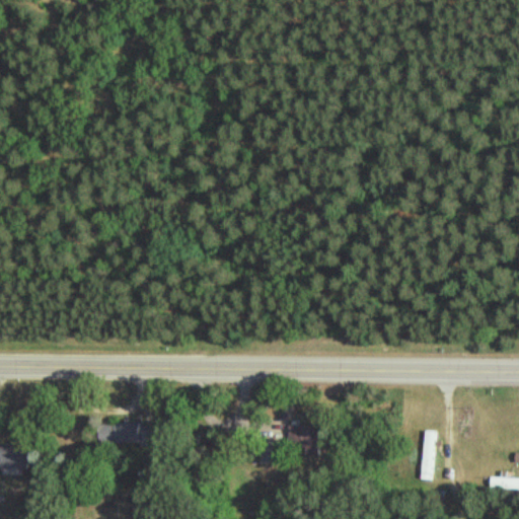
[(100,425),(101,448),(157,446),(157,426),(141,427),(141,424),(100,425)]
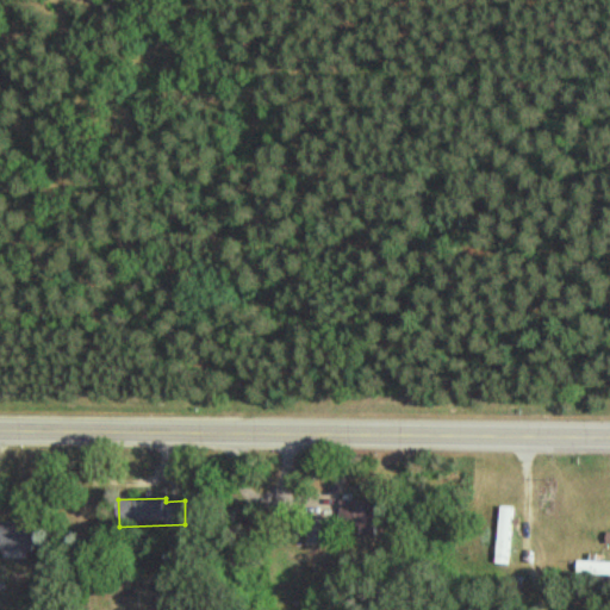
[(381,500),(348,500),(348,534),(381,534),(381,500)]
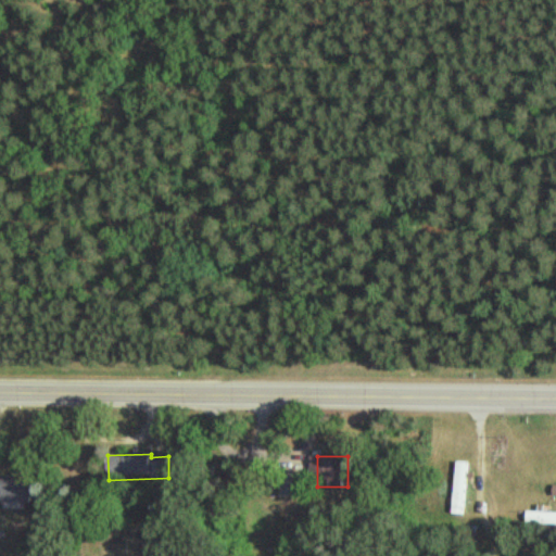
[(453,514),(464,514),(467,462),(455,460),(453,514)]
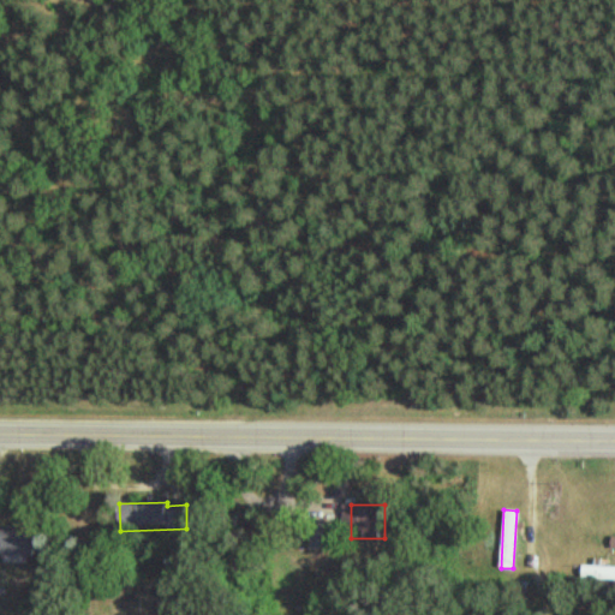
[(318,523),(316,547),(329,548),(332,524),(318,523)]
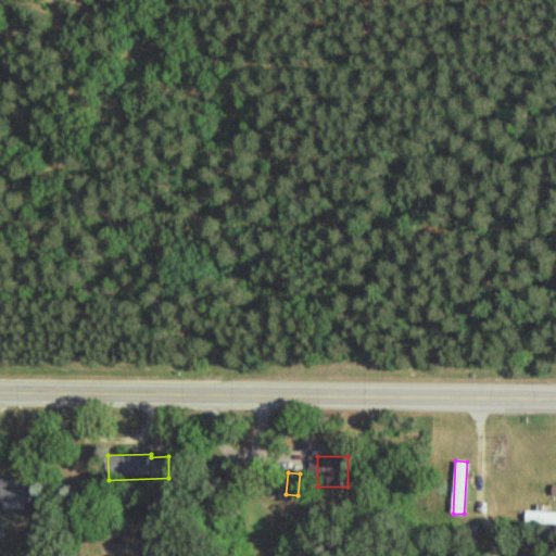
[(0,498),(33,500),(33,476),(1,476),(1,475),(0,475),(0,498)]
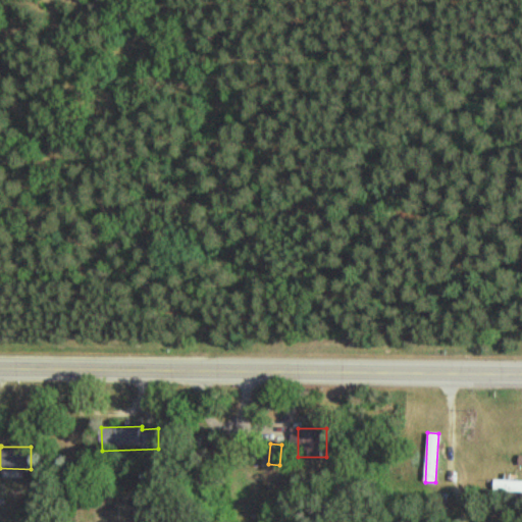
[(521,480),(494,481),(494,491),(521,491),(521,480)]
